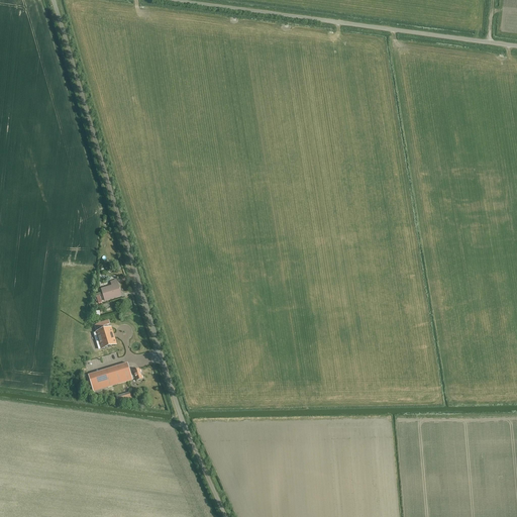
[(111,286),(101,290),(104,299),(120,294),(116,281),(110,282),(111,286)]
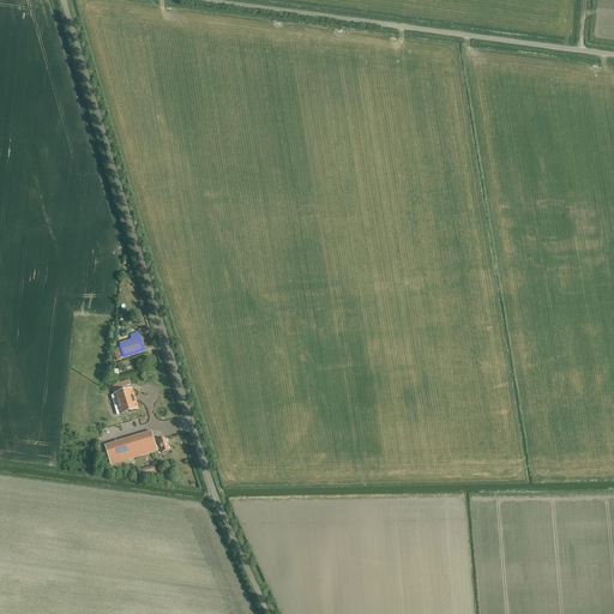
[(130,380),(118,384),(116,384),(115,385),(114,386),(112,387),(113,391),(115,390),(118,389),(119,389),(131,385),(130,380)]
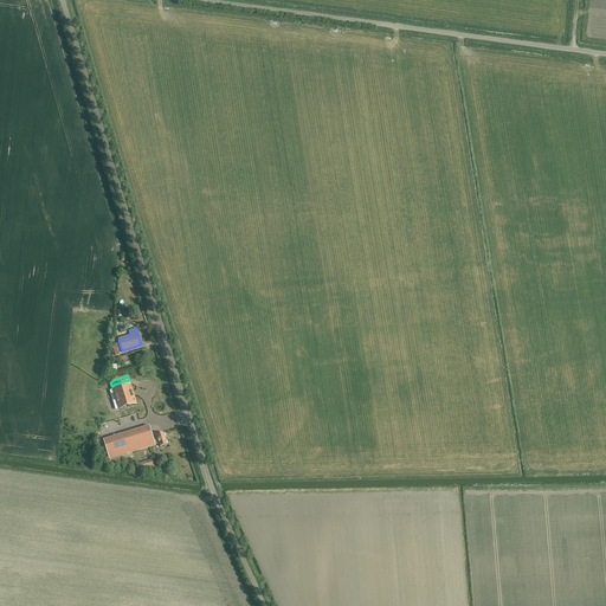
[(118,410),(136,405),(130,385),(113,389),(118,410)]
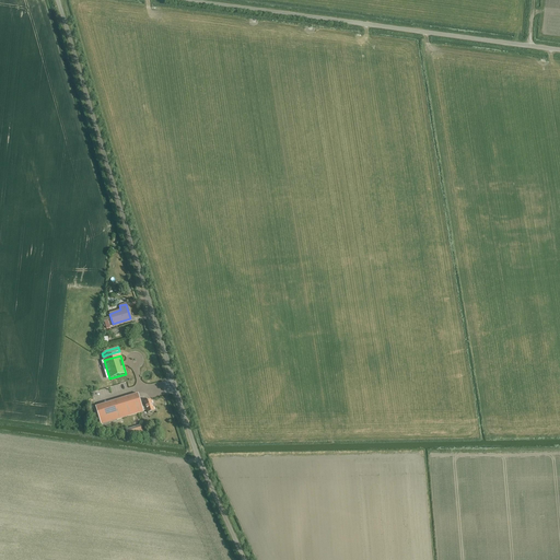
[(146,405),(141,406),(138,394),(95,407),(101,424),(143,411),(147,410),(148,413),(154,411),(151,400),(144,403),(146,405)]
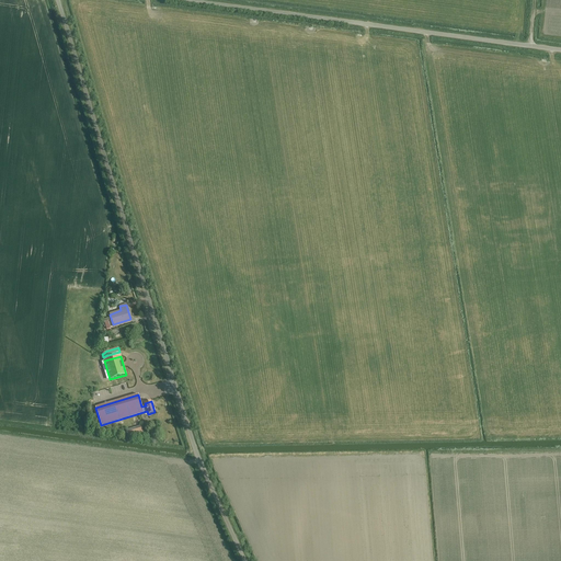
[(126,431),(127,435),(142,431),(141,425),(126,431)]
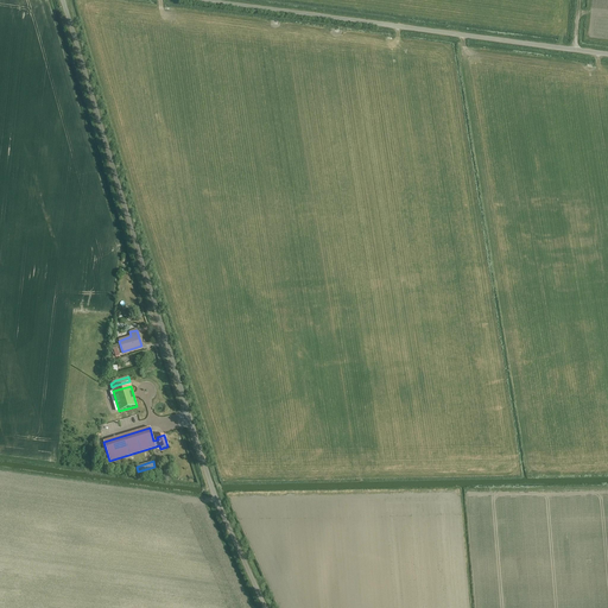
[(404,570),(404,559),(394,559),(394,570),(404,570)]
